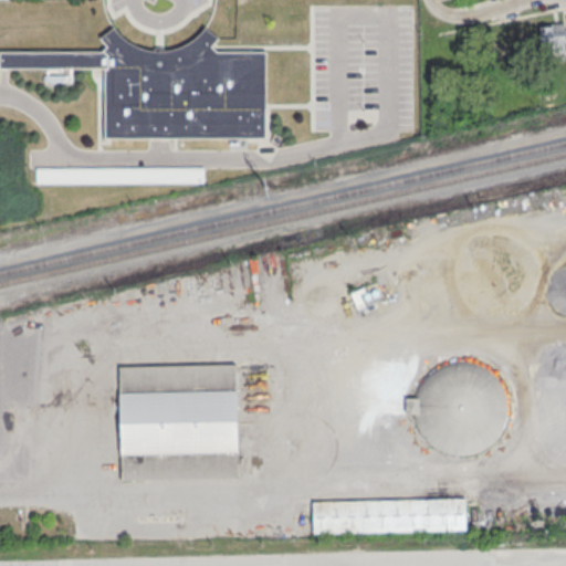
[(549,24),(563,24),(563,29),(565,29),(565,50),(564,51),(564,54),(551,54),(551,50),(538,50),(538,28),(549,28),(549,24)]
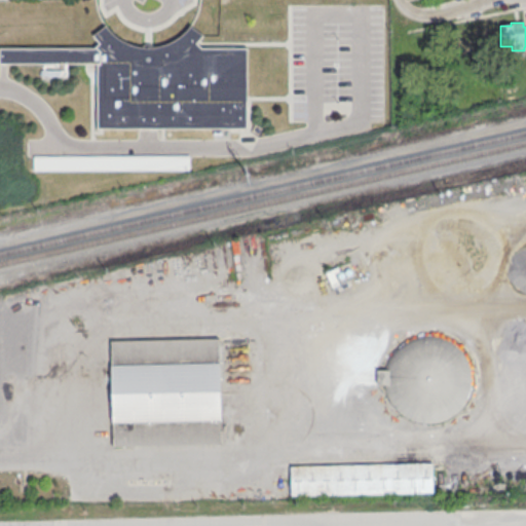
[(0,45),(95,46),(99,42),(92,35),(106,25),(112,33),(122,41),(137,46),(148,46),(158,47),(170,41),(182,34),(190,25),(203,34),(196,43),(200,47),(247,47),(247,128),(96,127),(97,61),(0,61),(0,45)]
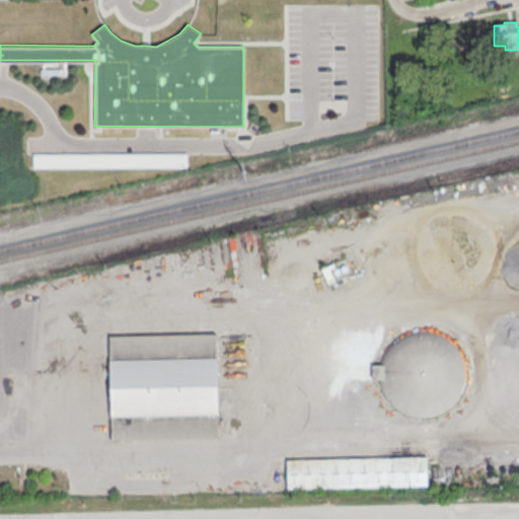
[(32,154),(187,153),(187,168),(32,169),(32,154)]
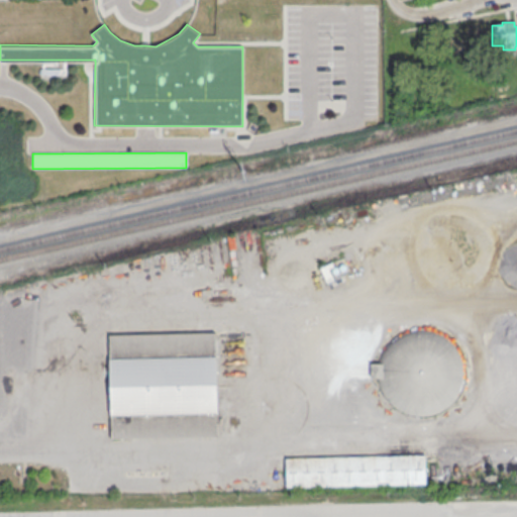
[(452,339),(423,330),(390,331),(381,363),(371,363),(371,377),(381,377),(381,403),(415,413),(449,412),(456,389),(452,339)]
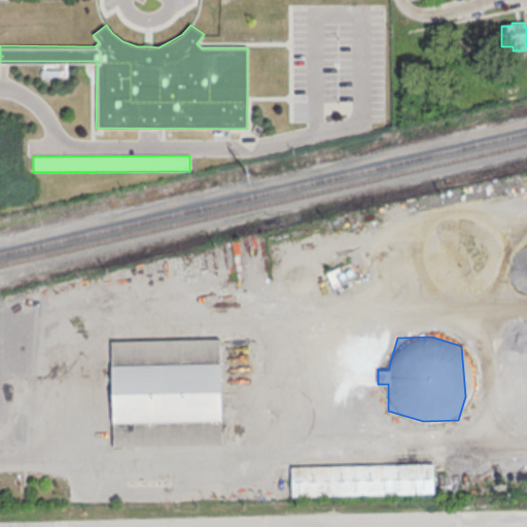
[(110,342),(218,339),(221,445),(112,448),(110,342)]
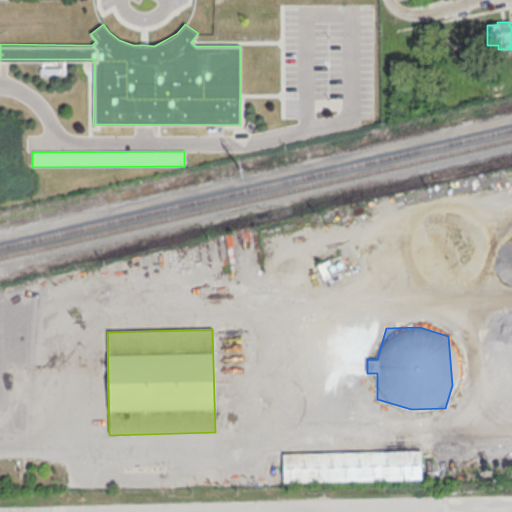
[(420,449),(282,453),(282,481),(421,478),(420,449)]
